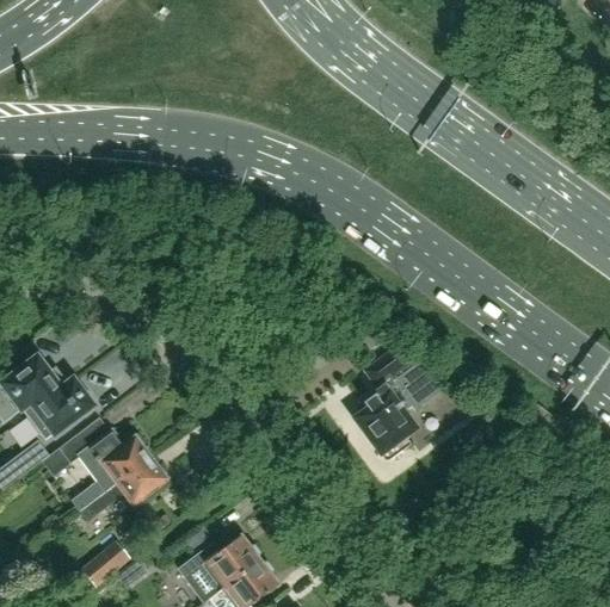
[(380,327),(363,339),(369,348),(387,336),(380,327)]
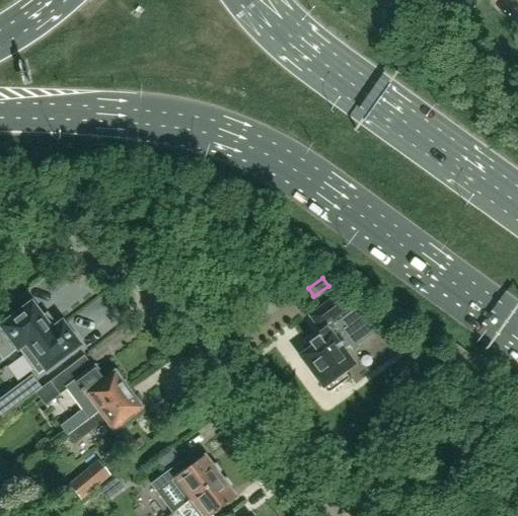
[(318,324),(345,306),(337,295),(310,313),(318,324)]
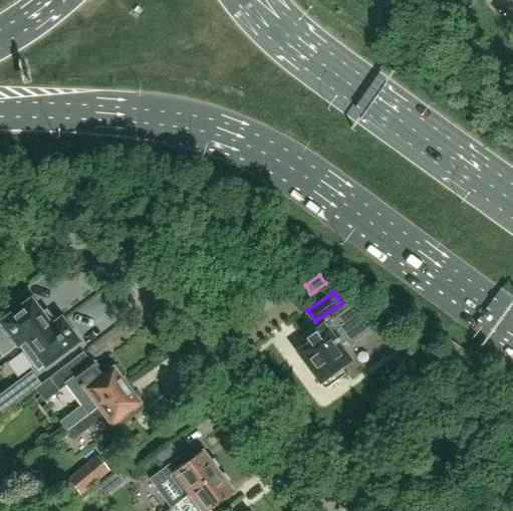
[(22,348),(62,318),(61,317),(57,320),(47,306),(41,311),(31,299),(0,322),(0,349),(3,354),(18,343),(22,348)]
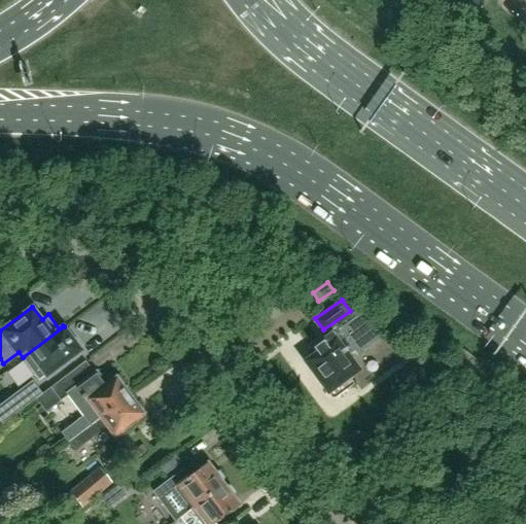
[(358,368),(349,354),(351,351),(351,350),(355,347),(358,352),(384,334),(365,308),(340,326),(348,339),(344,342),(336,329),(324,339),(323,338),(322,339),(322,340),(310,348),(311,349),(313,348),(316,353),(311,356),(310,358),(309,361),(310,364),(331,393),(335,394),(338,393),(355,382),(350,374),(358,368)]
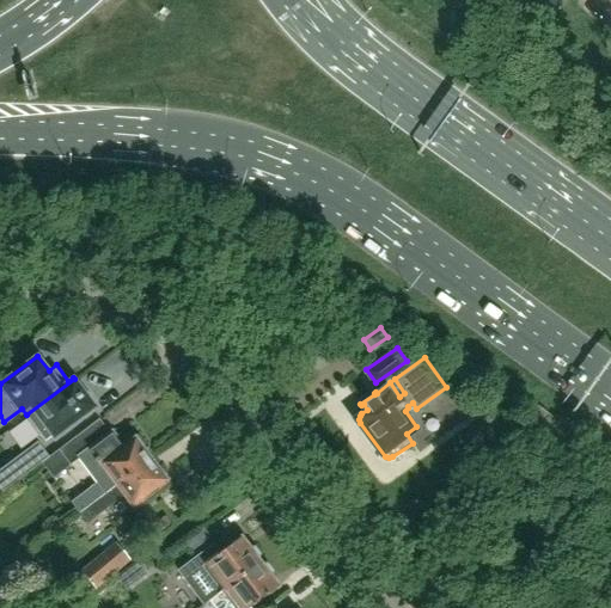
[(93,404),(74,379),(26,415),(46,440),(93,404)]
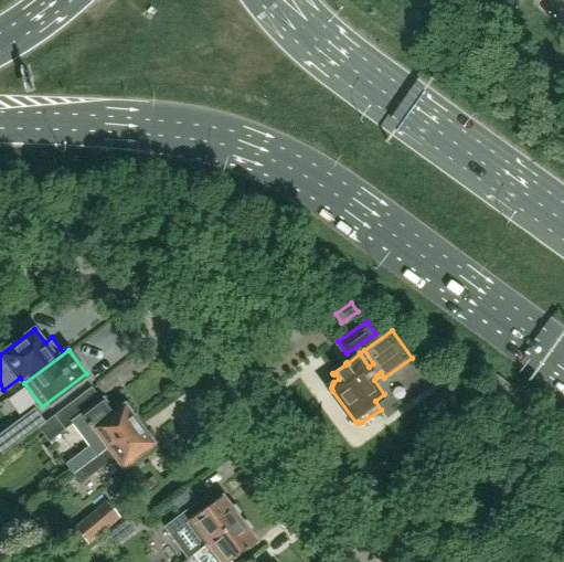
[(56,415),(96,385),(95,384),(41,425),(51,438),(66,427),(56,415)]
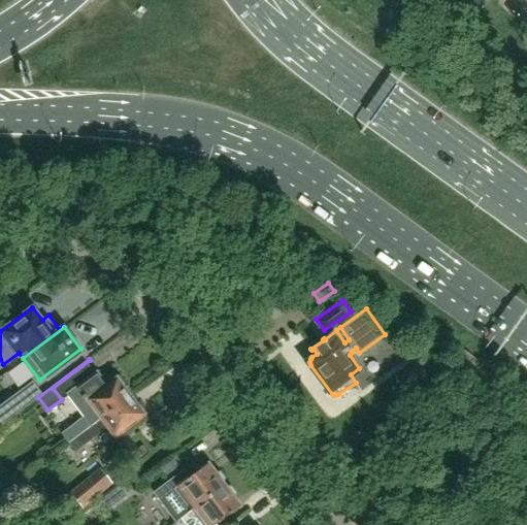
[(69,439),(131,395),(125,387),(126,385),(119,375),(118,376),(116,374),(106,382),(98,371),(68,394),(69,395),(69,394),(85,415),(63,431),(69,439)]
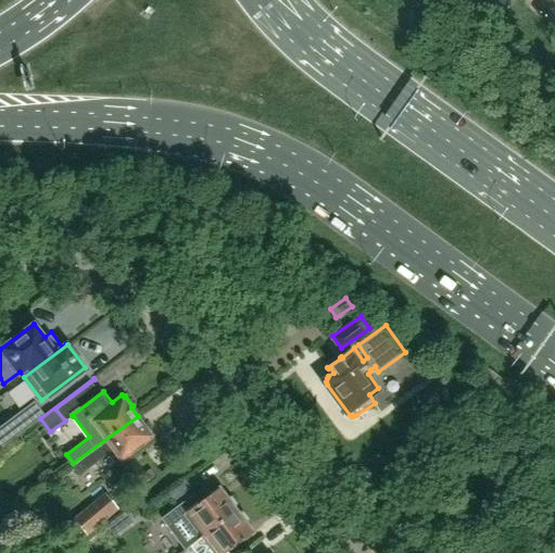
[(43,413),(35,400),(0,426),(0,440),(2,443),(43,413)]
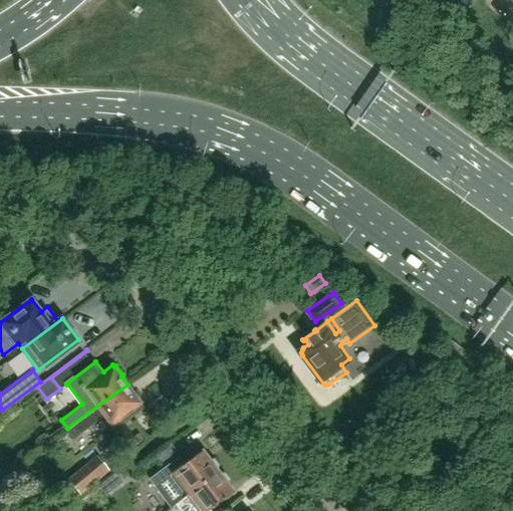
[(113,426),(142,404),(141,402),(143,401),(135,391),(133,392),(127,385),(67,428),(74,437),(105,415),(113,426)]
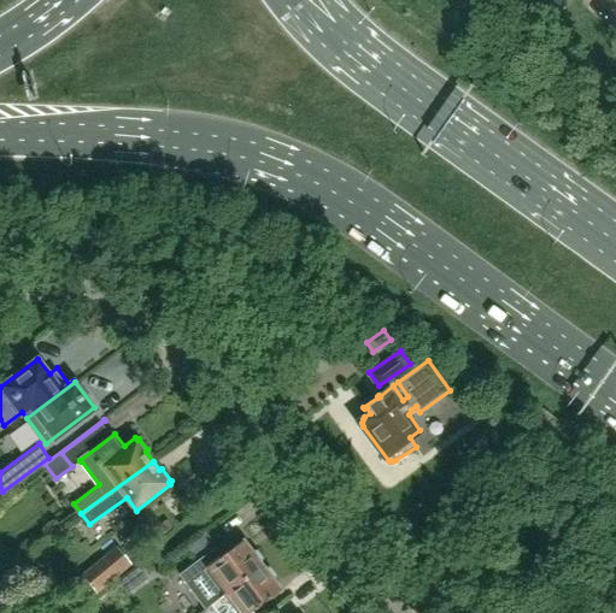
[(206,605),(216,597),(226,590),(262,566),(259,563),(262,556),(257,550),(251,552),(242,541),(224,555),(217,544),(179,573),(205,607),(207,606),(206,605)]
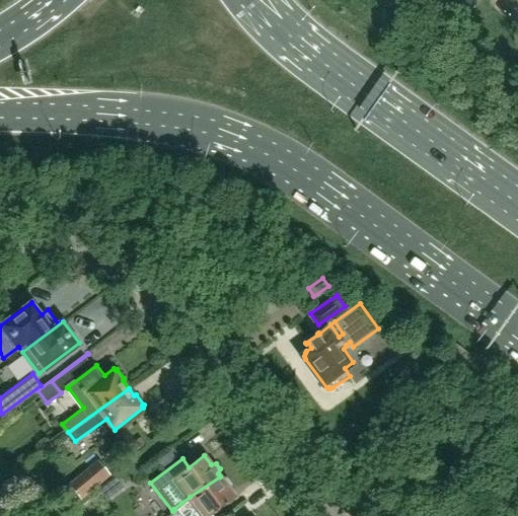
[(95,459),(69,483),(82,499),(108,475),(95,459)]
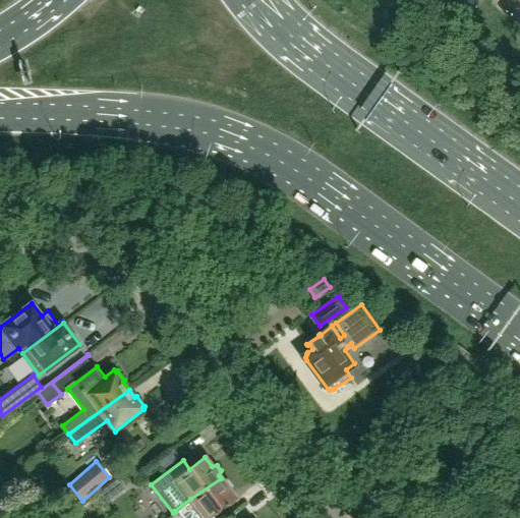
[(211,517),(237,499),(230,490),(232,484),(228,479),(222,479),(221,478),(190,499),(182,505),(174,511),(175,512),(178,509),(184,517),(211,517)]
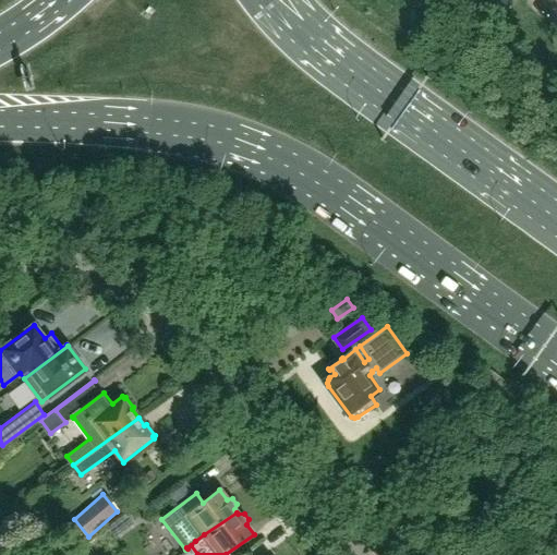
[(268,543),(283,534),(278,525),(263,532),(268,543)]
